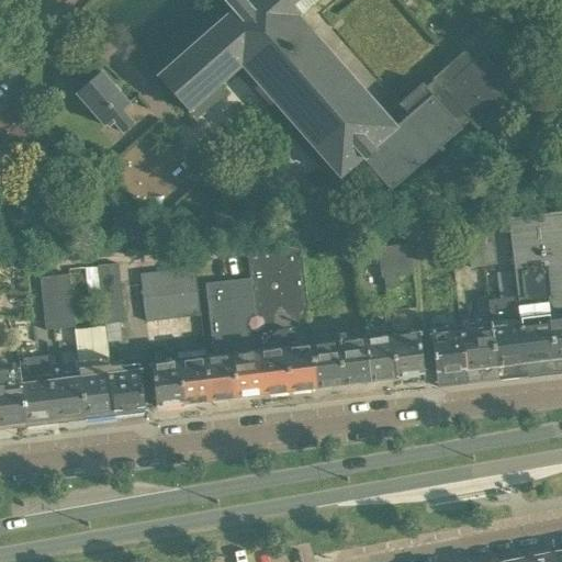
[(233,11),(157,77),(189,112),(242,66),(292,124),(339,178),(361,158),(390,191),(460,130),(461,128),(459,127),(468,120),(476,130),(507,102),(499,92),(509,85),(481,53),(472,60),(463,52),(433,79),(434,80),(425,88),(422,83),(398,104),(408,115),(395,127),(308,27),(310,26),(292,8),(300,0),(225,0),(224,1),(233,11)]
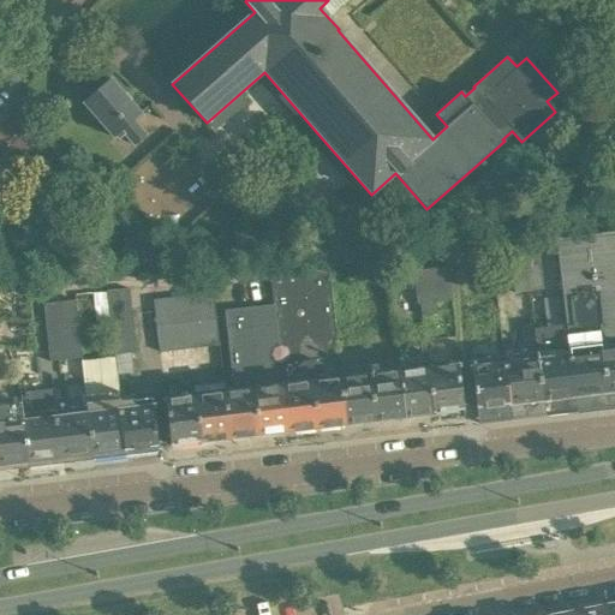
[(614,22),(602,25),(605,41),(614,39),(614,22)]
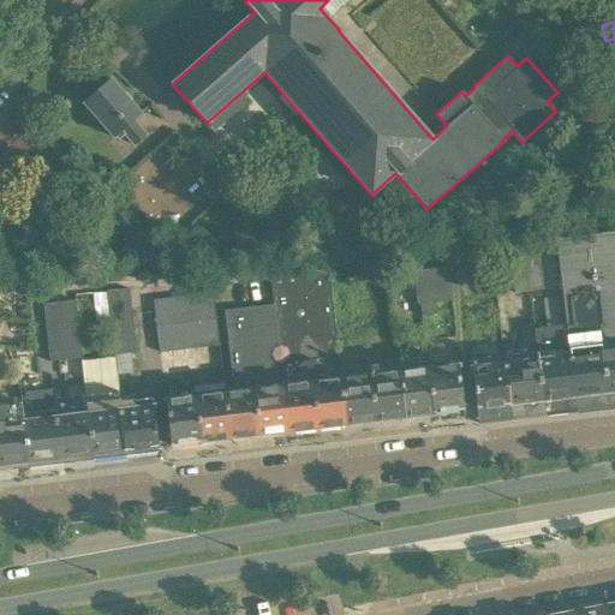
[(604,41),(607,53),(614,51),(614,39),(605,41),(604,41)]
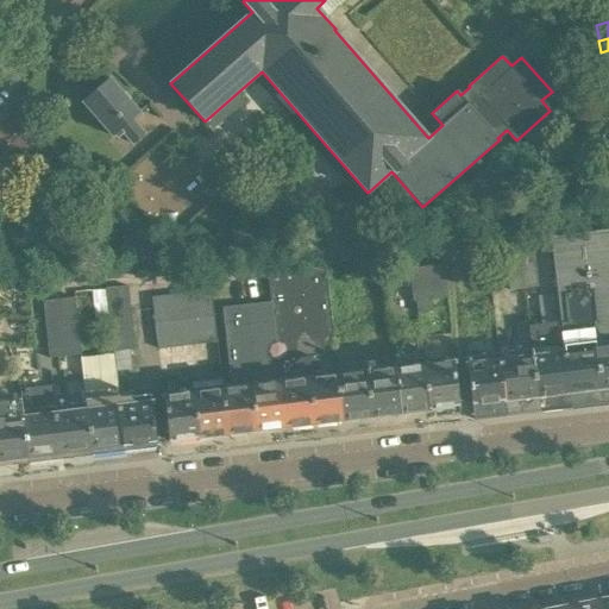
[(120,130),(133,144),(144,133),(132,119),(139,113),(110,79),(82,102),(112,137),(120,130)]
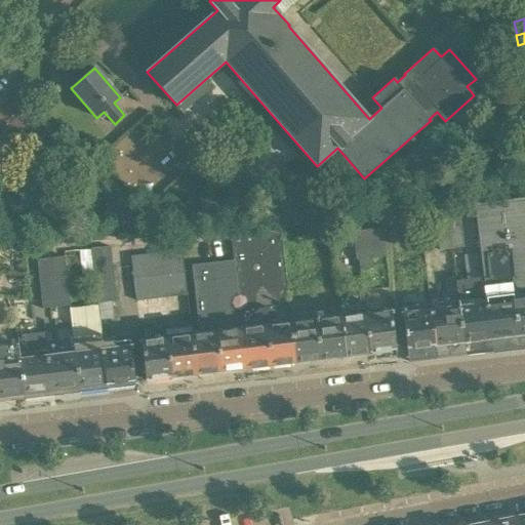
[(513,294),(524,292),(524,197),(474,204),(483,277),(485,297),(513,294)]
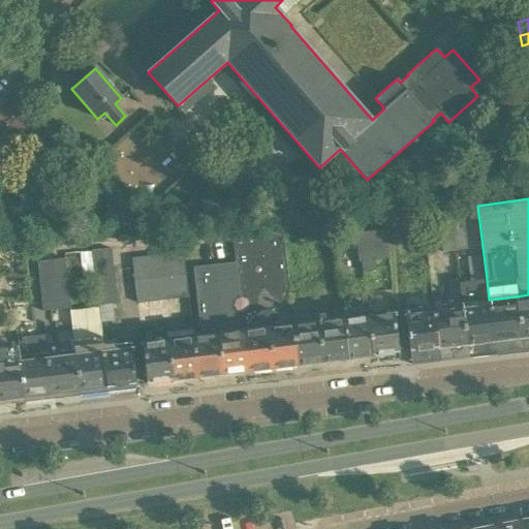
[(464,220),(450,221),(455,250),(467,249),(464,220)]
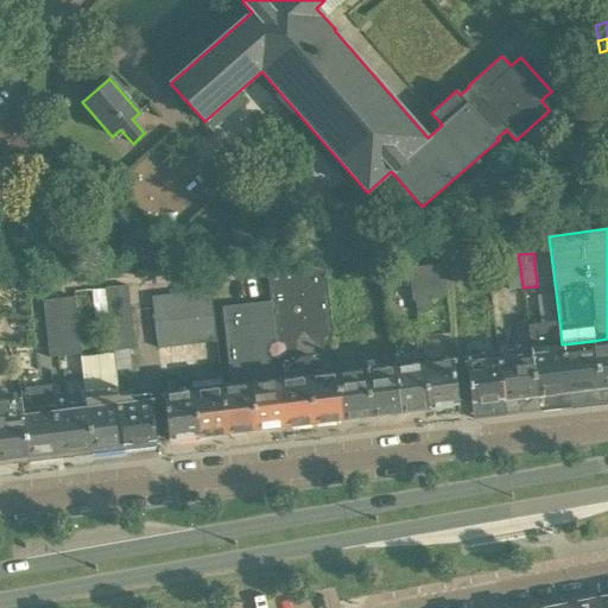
[(508,290),(523,287),(518,254),(505,257),(508,290)]
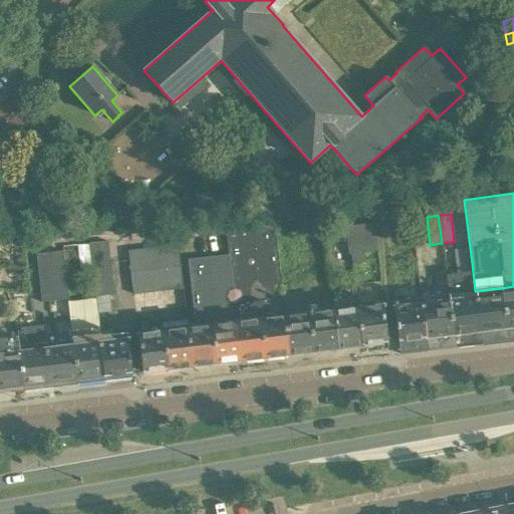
[(365,263),(363,253),(377,251),(374,223),(345,226),(348,255),(350,254),(351,264),(365,263)]
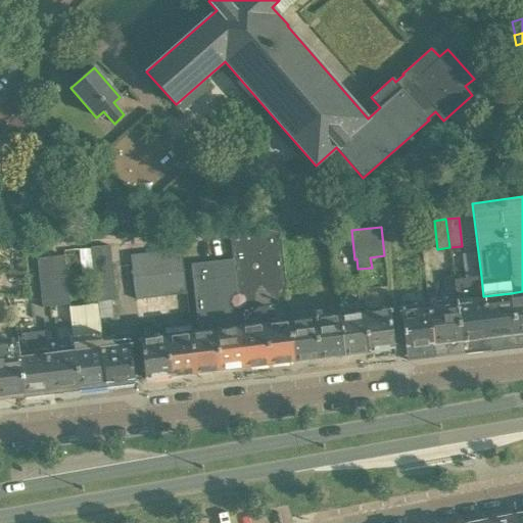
[(289,323),(287,305),(285,305),(283,304),(280,302),(279,301),(279,300),(278,298),(278,297),(277,295),(278,294),(278,293),(279,290),(281,289),(282,288),(283,287),(285,286),(280,230),(229,235),(232,258),(235,292),(239,293),(241,293),(243,294),(244,296),(245,298),(246,299),(246,301),(246,303),(246,305),(245,306),(244,308),(243,310),(242,311),(240,312),(237,312),(239,329),(244,367),(293,361),(289,323)]
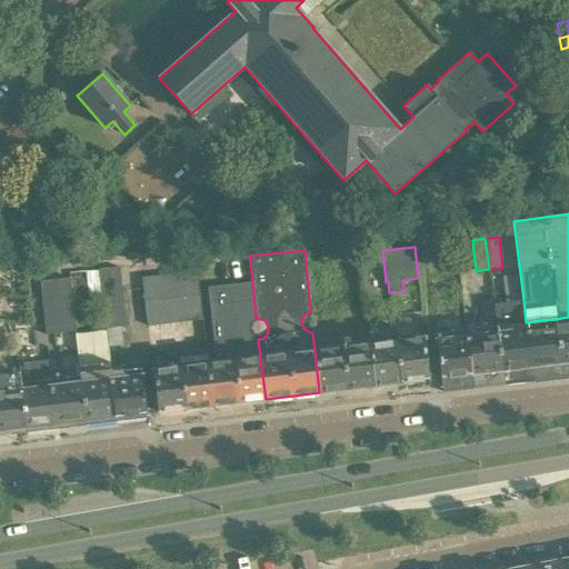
[(98,270),(100,281),(120,279),(119,267),(98,269),(98,270)]
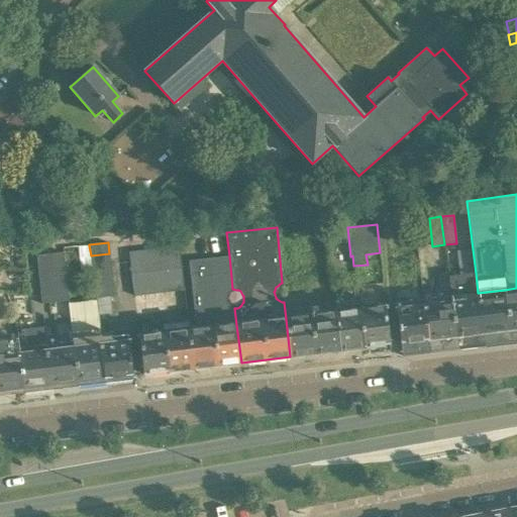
[(169,247),(172,270),(182,269),(179,246),(169,247)]
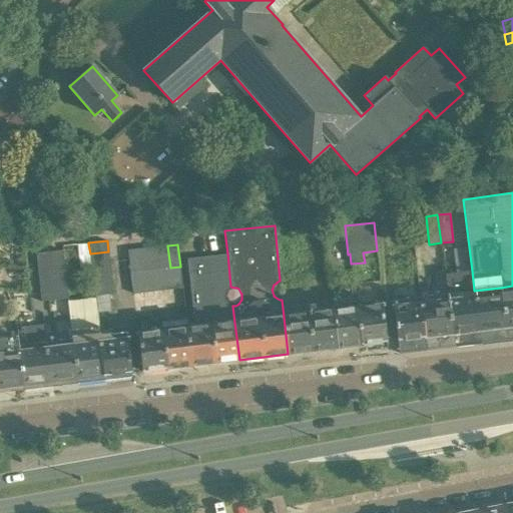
[(170,268),(167,245),(157,246),(160,269),(170,268)]
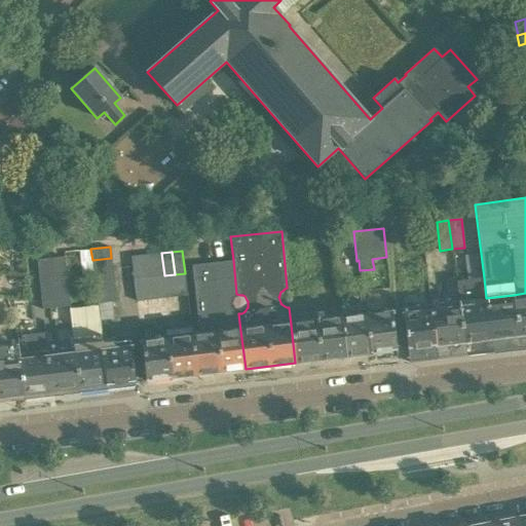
[(164,275),(161,253),(151,254),(154,276),(164,275)]
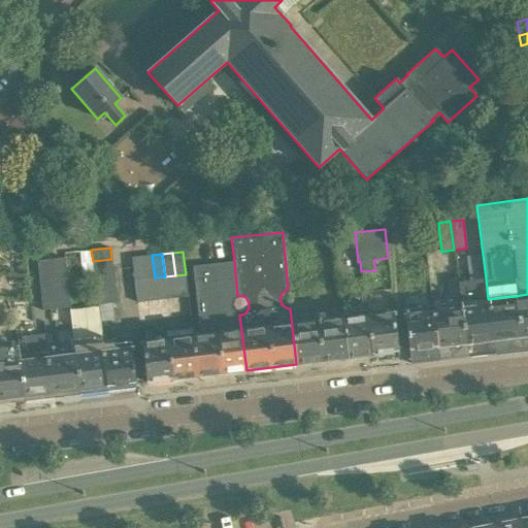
[(155,277),(152,255),(141,256),(144,278),(155,277)]
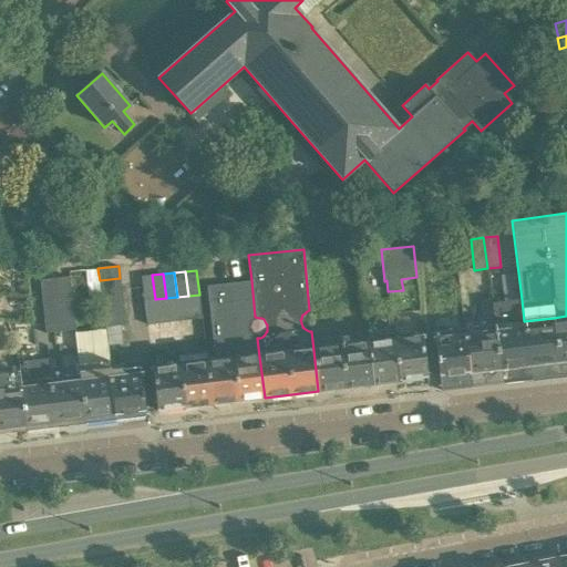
[(141,276),(144,300),(155,299),(152,275),(141,276)]
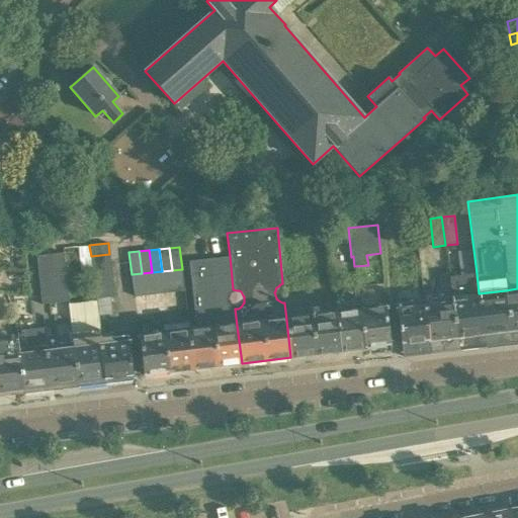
[(41,305),(69,301),(67,290),(65,271),(63,253),(36,256),(41,305)]
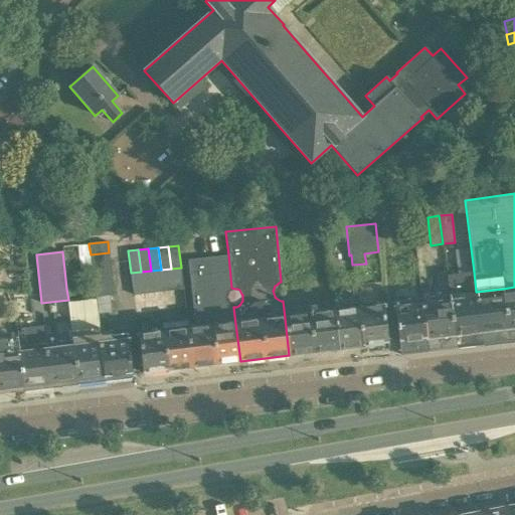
[(92,265),(110,263),(109,252),(91,254),(92,265)]
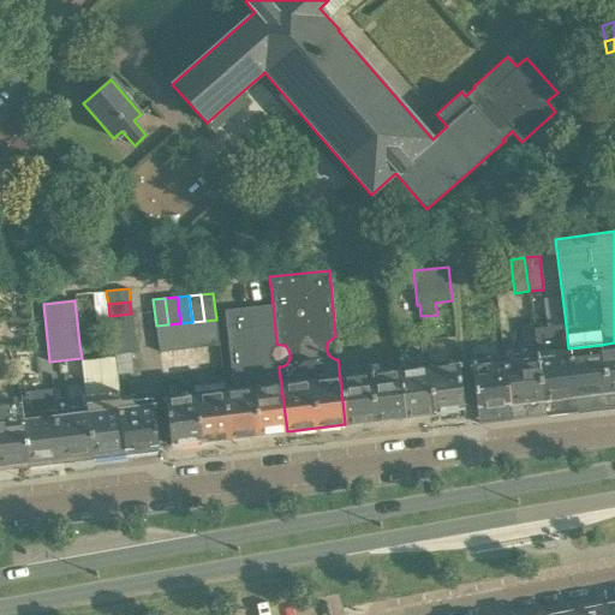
[(224,394),(230,437),(287,431),(281,387),(279,366),(278,366),(275,365),(273,365),(272,363),(269,362),(268,359),(268,357),(268,356),(268,353),(268,351),(269,348),(270,347),(273,345),(275,345),(276,344),(273,304),(224,310),(232,393),(224,394)]
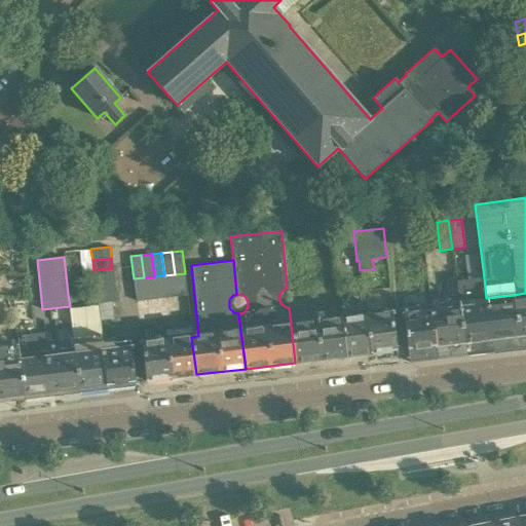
[(94,270),(94,273),(95,282),(114,279),(112,268),(94,270)]
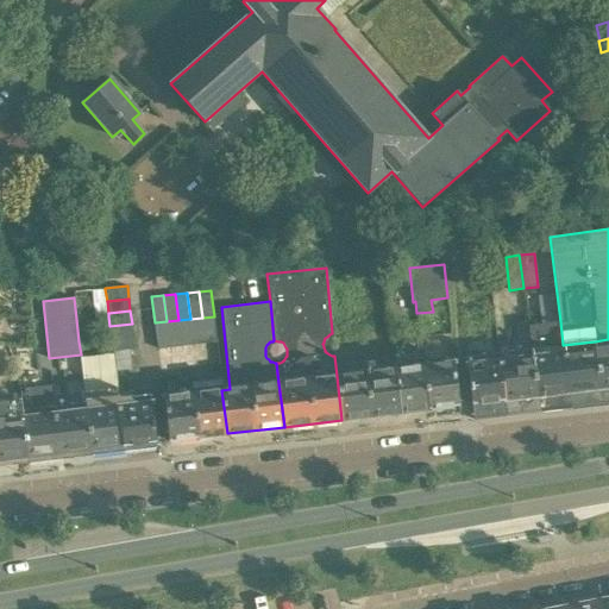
[(217,341),(214,316),(202,318),(205,344),(217,341)]
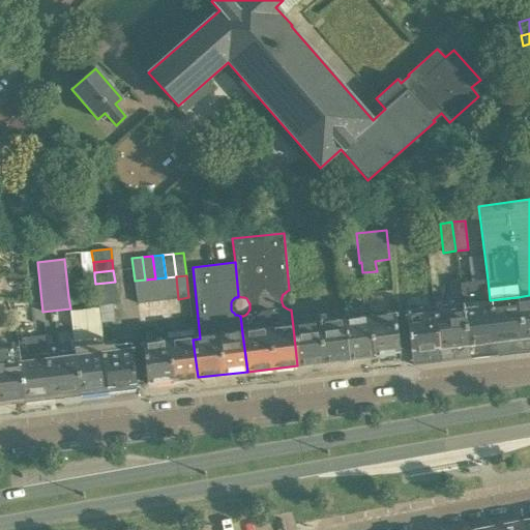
[(178,299),(176,276),(166,277),(168,300),(178,299)]
